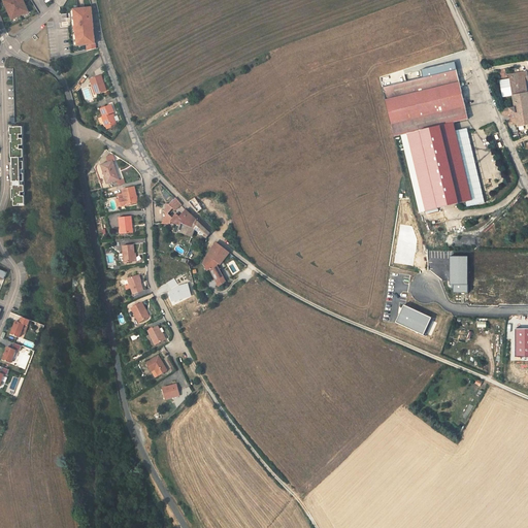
[(24,0),(7,0),(4,1),(13,20),(30,12),(24,0)]
